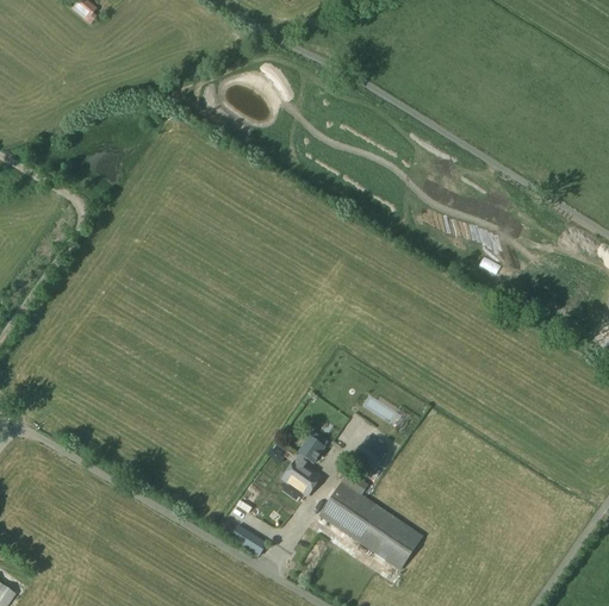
[(79,0),(73,8),(92,24),(95,19),(91,16),(98,7),(87,0),(79,0)]
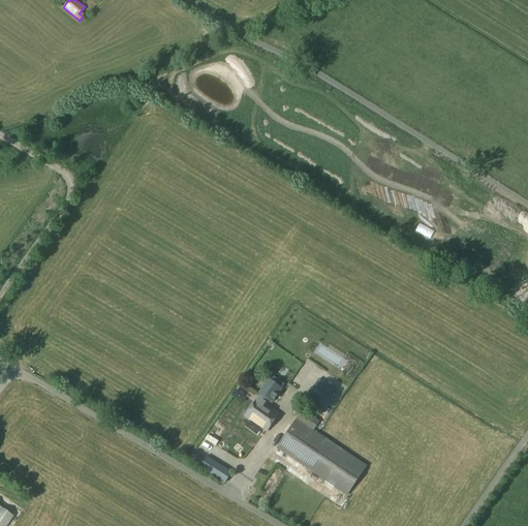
[(318,376),(301,402),(320,414),(327,405),(320,401),(324,394),(330,397),(335,389),(318,376)]
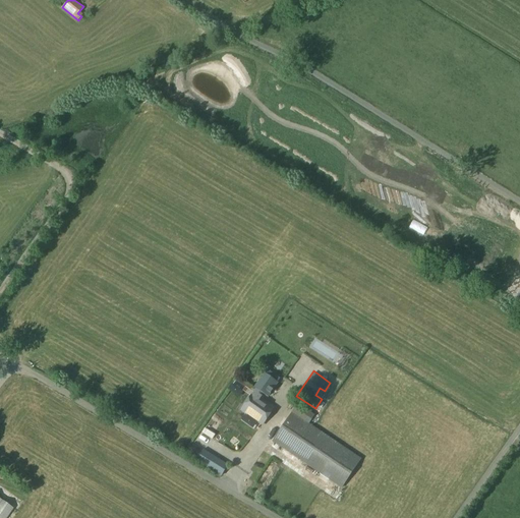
[(254,387),(240,408),(263,423),(274,405),(264,398),(267,395),(277,381),(262,371),(253,386),(254,387)]
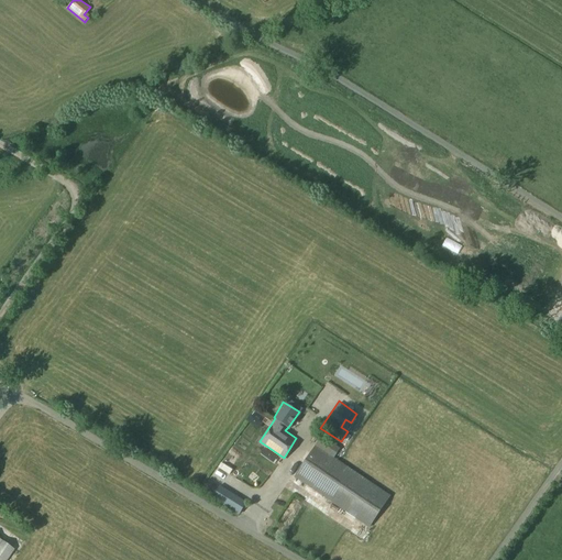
[(320,435),(294,475),(368,526),(390,494),(333,457),(339,446),(320,435)]
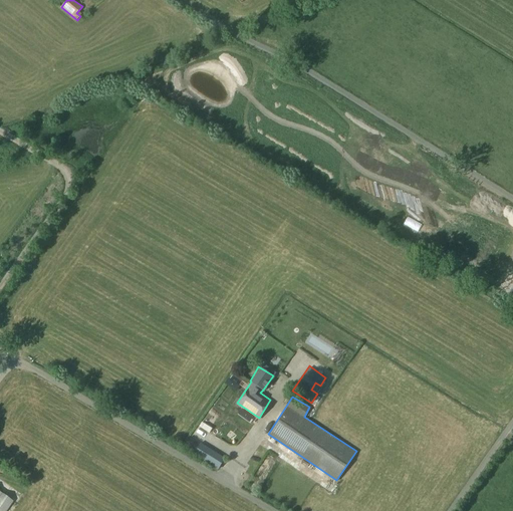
[(197,444),(192,452),(219,468),(226,456),(199,440),(197,444)]
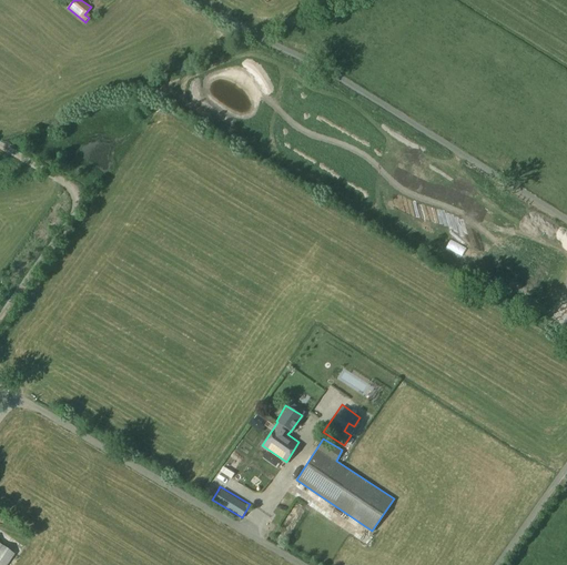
All buildings are outlined.
